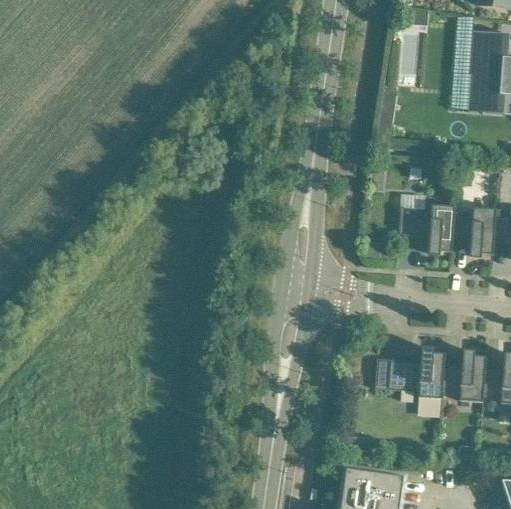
[(477,0),(476,3),(510,8),(510,0),(477,0)]
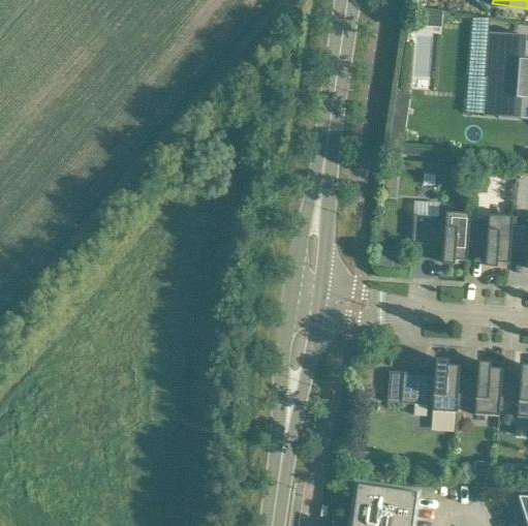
[(527,58),(521,58),(521,50),(525,51),(526,38),(526,35),(527,35),(527,34),(488,31),(489,17),(471,16),(467,74),(487,75),(485,115),(527,117),(527,58)]
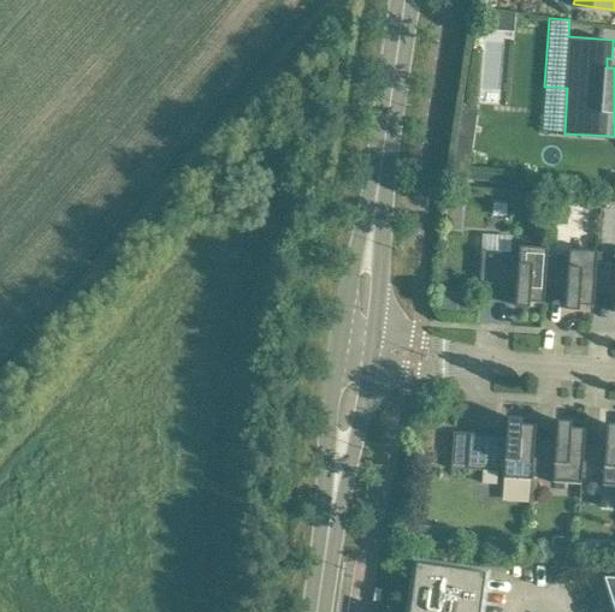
[(545,290),(545,285),(548,254),(548,247),(520,244),(519,251),(483,249),(479,285),(482,285),(482,280),(518,283),(515,303),(530,304),(530,301),(544,302),(545,290)]
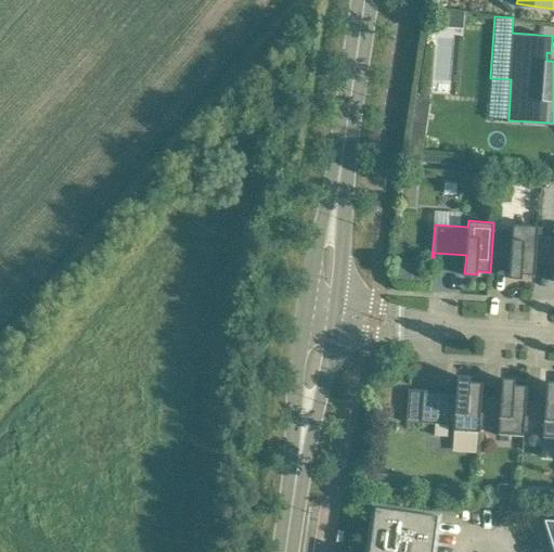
[(536,265),(536,260),(538,232),(539,226),(513,223),(513,230),(493,229),(491,257),(511,258),(510,277),(522,277),(523,274),(535,276),(536,265)]
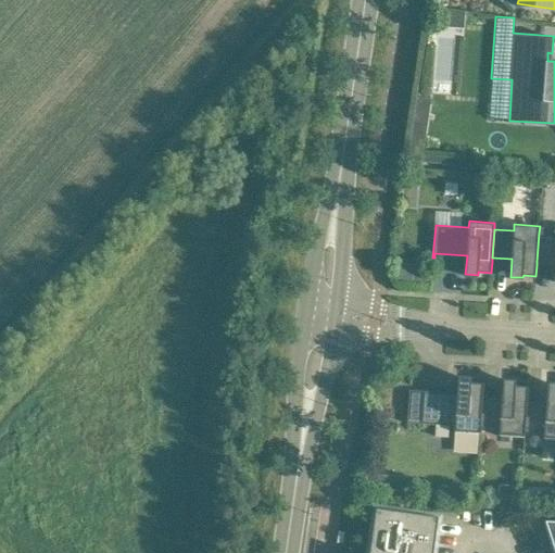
[(554,233),(539,233),(537,261),(554,262),(554,233)]
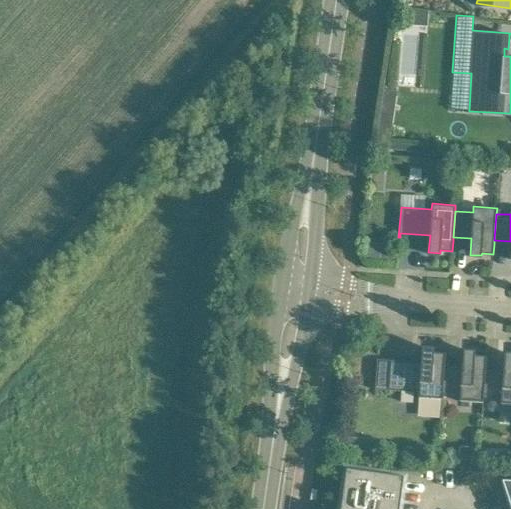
[(443,392),(444,367),(445,362),(445,352),(434,351),(434,349),(422,348),(421,365),(391,363),(391,359),(390,359),(390,362),(378,362),(379,358),(377,358),(375,388),(419,391),(418,397),(442,398),(442,392),(443,392)]
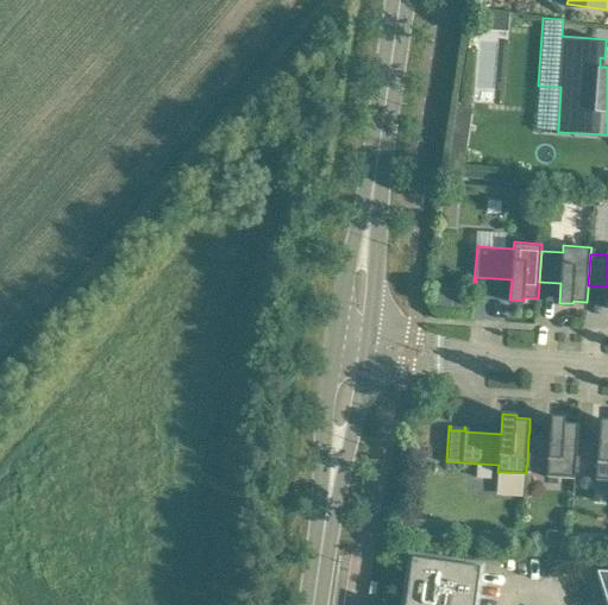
[(576,470),(577,439),(580,422),(565,421),(565,418),(551,417),(550,438),(528,436),(527,466),(547,468),(547,476),(575,477),(576,470)]
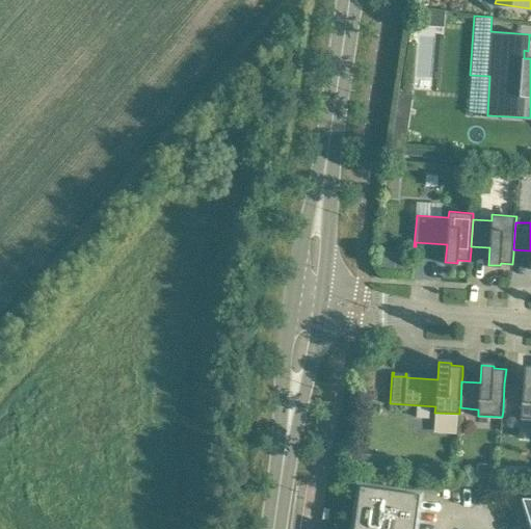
[(530,368),(524,368),(523,386),(504,384),(503,411),(521,413),(521,418),(530,419),(530,368)]
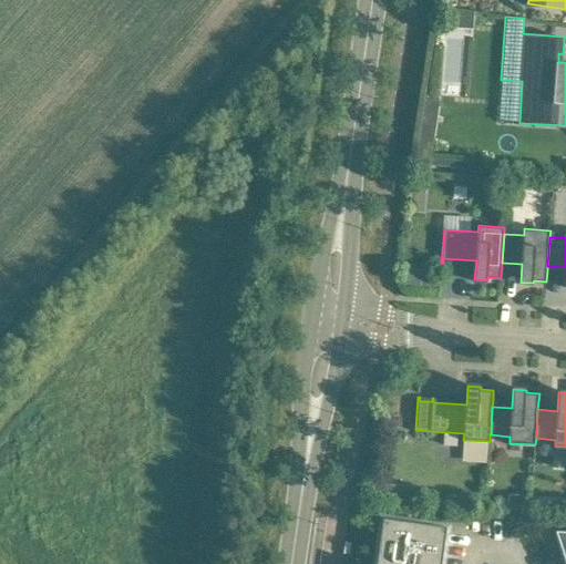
[(441,563),(448,526),(383,518),(377,563),(441,563)]
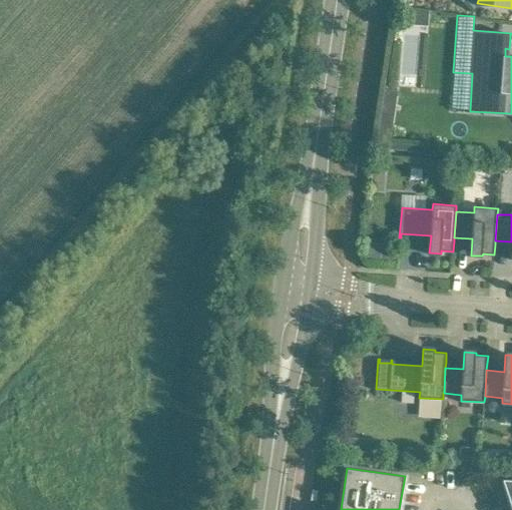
[(511,480),(502,480),(511,509),(511,480)]
